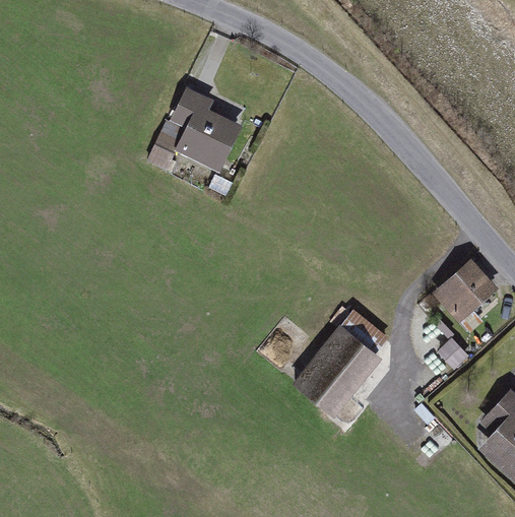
[(217,101),(186,85),(170,121),(165,119),(144,163),(171,175),(177,162),(183,165),(186,159),(214,173),(208,187),(228,196),(234,183),(222,178),(246,128),(211,112),(217,101)]
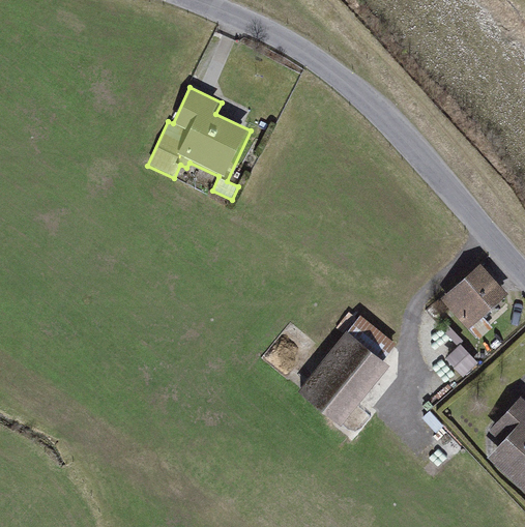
[(509,300),(482,267),(441,301),(469,334),(509,300)]
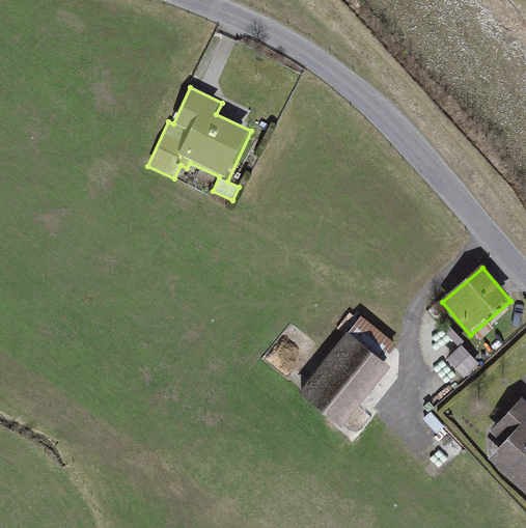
[(384,393),(375,387),(391,364),(384,359),(394,344),(356,316),(299,393),(335,419),(332,422),(350,437),(384,393)]
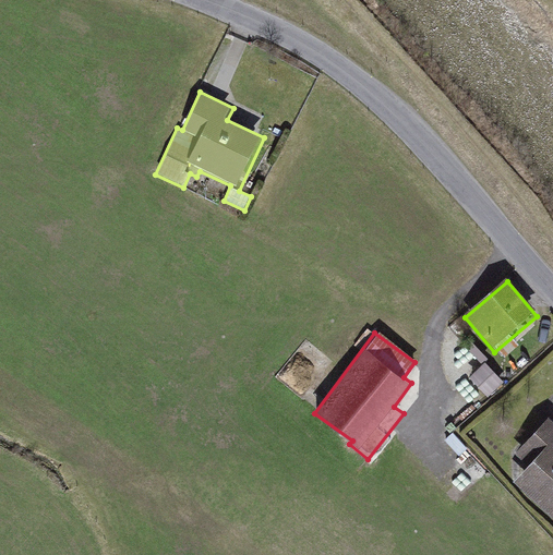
[(482,393),(500,377),(481,358),(465,373),(482,393)]
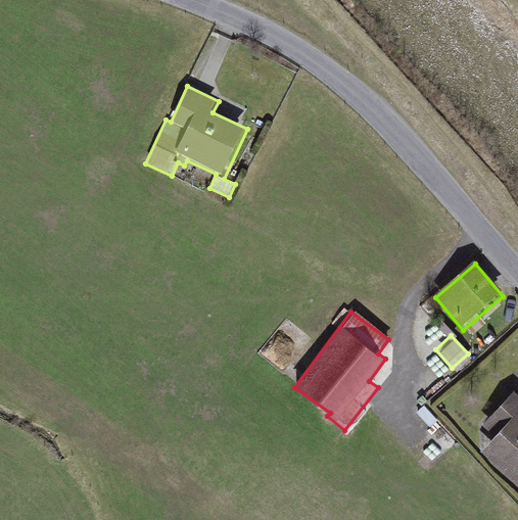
[(517,393),(515,390),(483,427),(496,437),(482,453),(517,482),(517,393)]
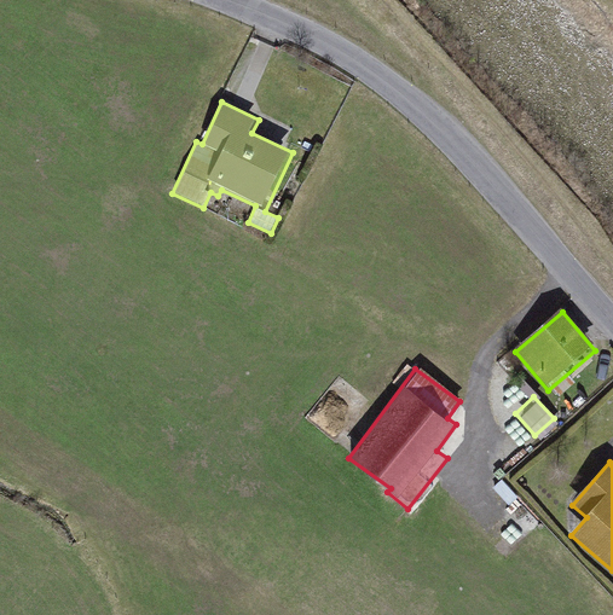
All buildings are outlined.
